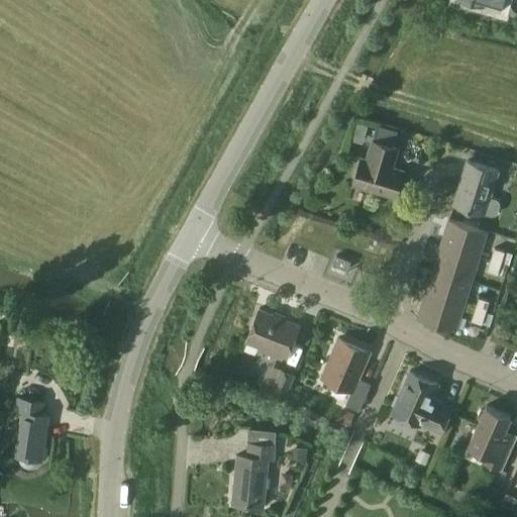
[(398,149),(372,141),(366,160),(360,159),(352,185),(395,198),(403,171),(392,168),(398,149)]
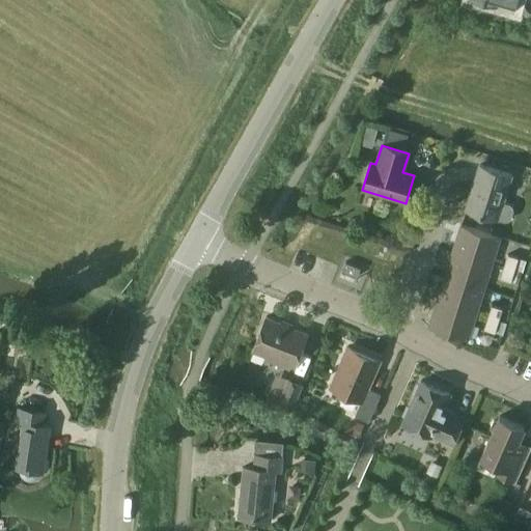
[(510,205),(503,203),(511,175),(479,165),(465,211),(498,221),(498,220),(505,222),(508,221),(511,219),(513,212),(512,208),(510,205)]
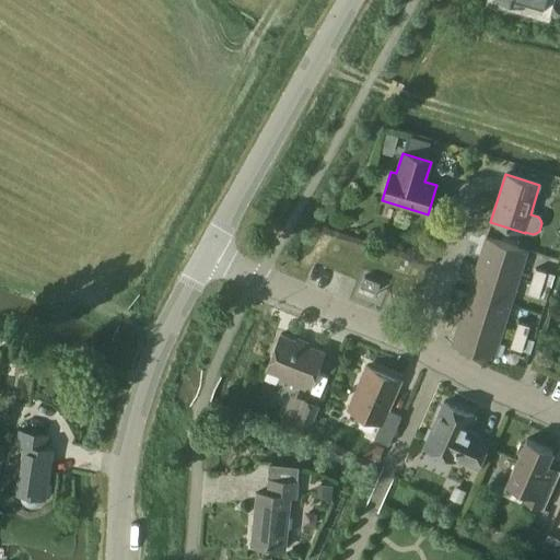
[(486,237),(477,265),(520,278),(528,251),(486,237)]
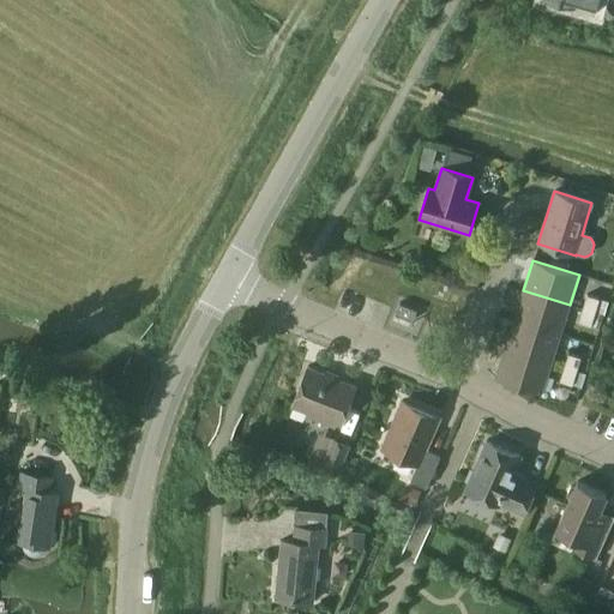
[(570,305),(523,290),(513,319),(560,333),(570,305)]
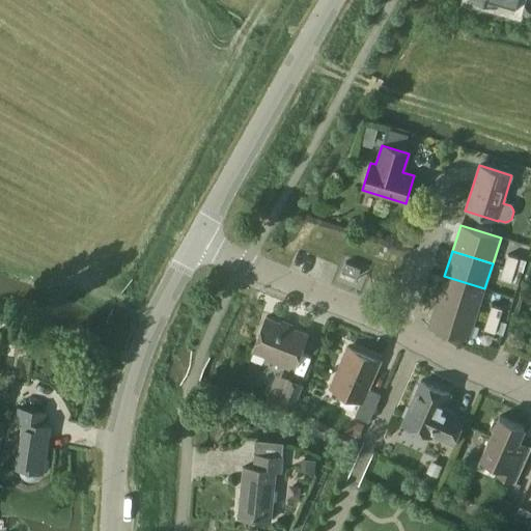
[(503,267),(514,271),(519,258),(507,255),(503,267)]
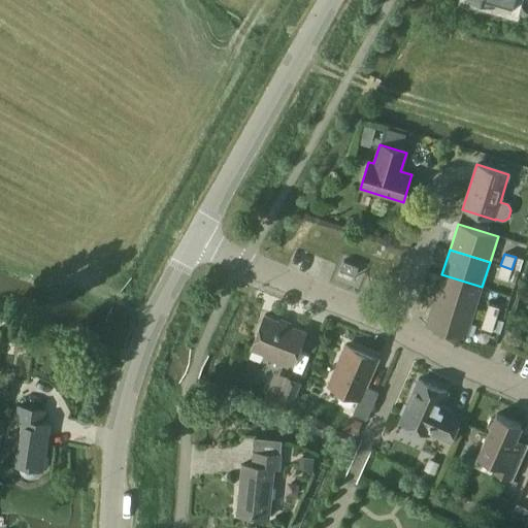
[(343,260),(339,270),(355,276),(359,266),(343,260)]
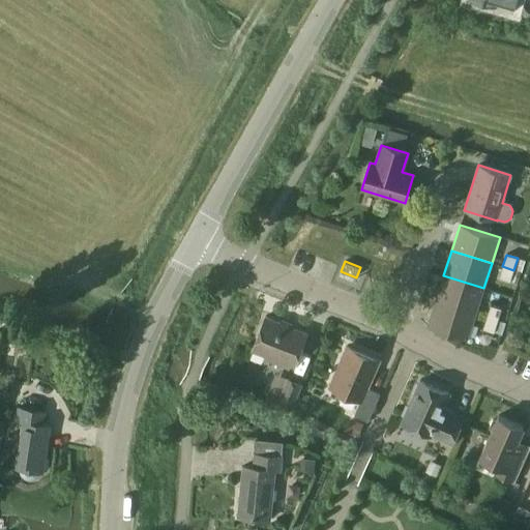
[(510,282),(513,270),(502,266),(499,278),(510,282)]
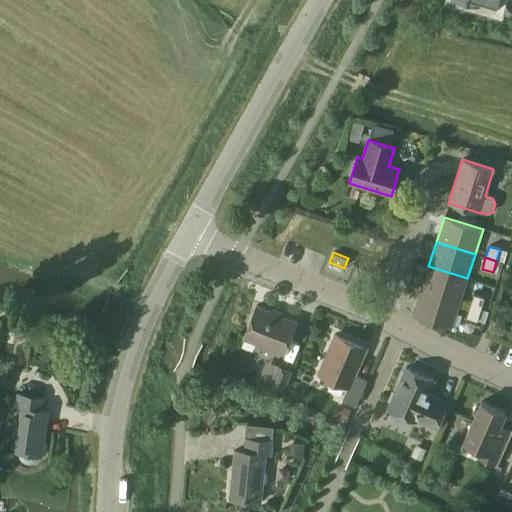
[(467,278),(428,266),(420,291),(459,303),(467,278)]
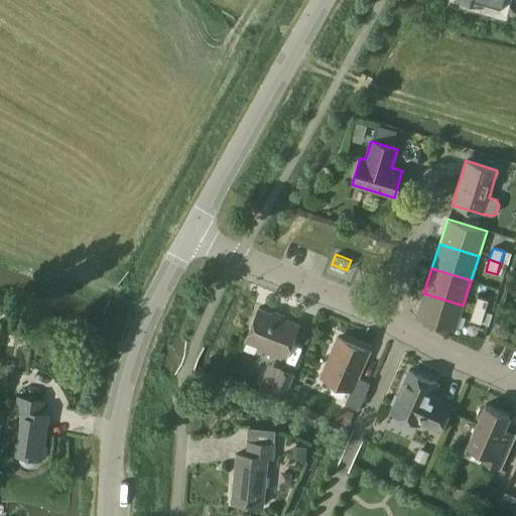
[(415,318),(426,321),(455,331),(463,305),(423,293),(415,318)]
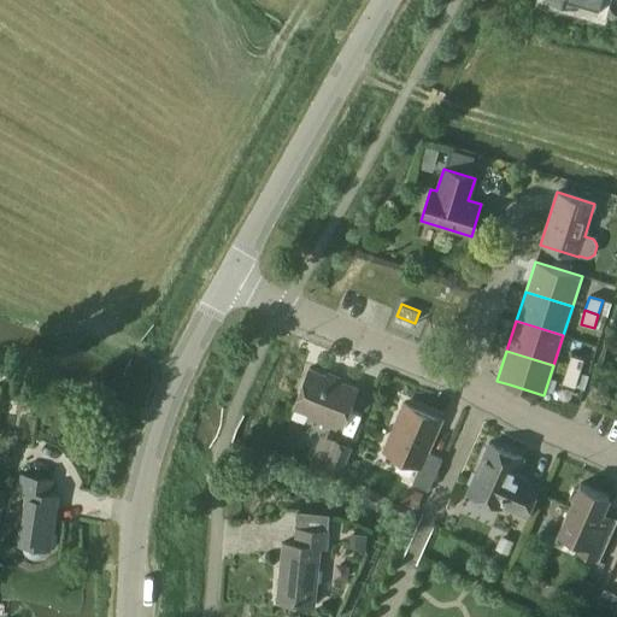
[(566,369),(579,374),(583,359),(571,356),(566,369)]
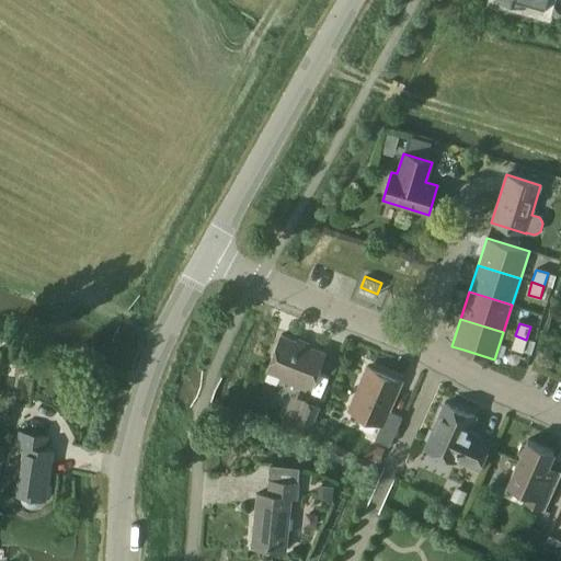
[(21,343),(23,336),(21,331),(15,329),(9,331),(7,338),(9,342),(15,345),(21,343)]
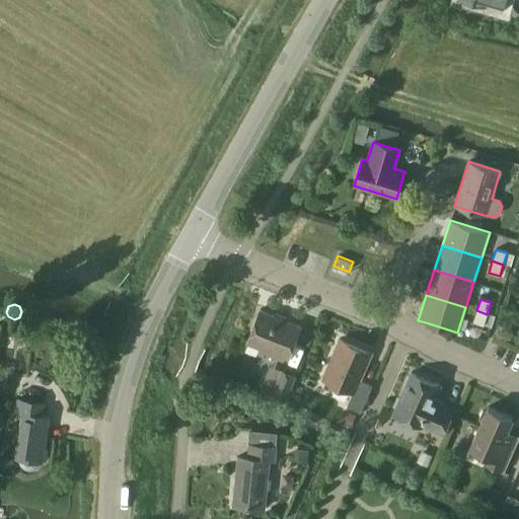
[(301,326),(260,310),(247,343),(262,349),(261,352),(283,360),(284,357),(288,359),(301,326)]
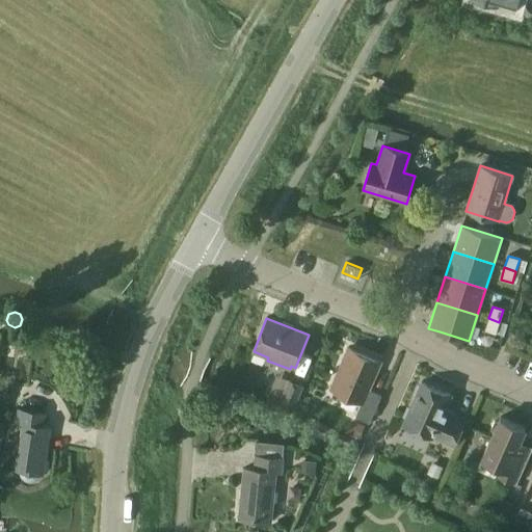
[(496,334),(499,322),(488,318),(484,330),(496,334)]
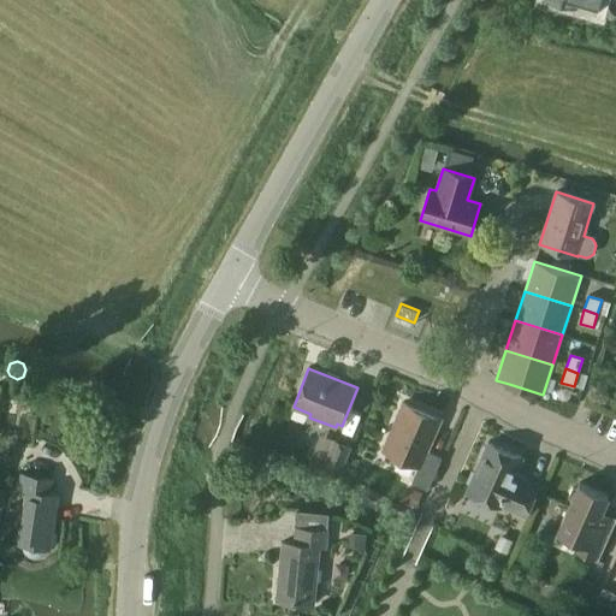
[(440,419),(403,403),(384,450),(419,466),(412,483),(427,489),(440,458),(426,451),(440,419)]
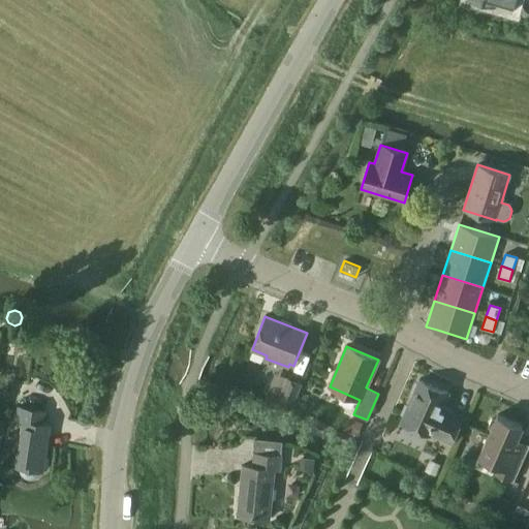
[(286,378),(278,398),(276,403),(291,409),(302,383),(286,378)]
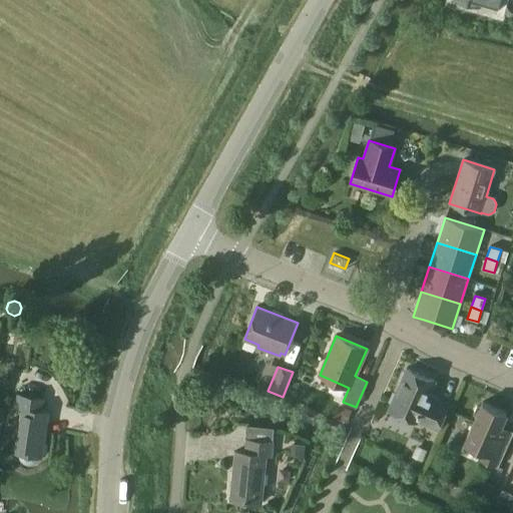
[(407,369),(400,386),(389,409),(416,422),(417,420),(437,428),(448,404),(429,396),(435,382),(407,369)]
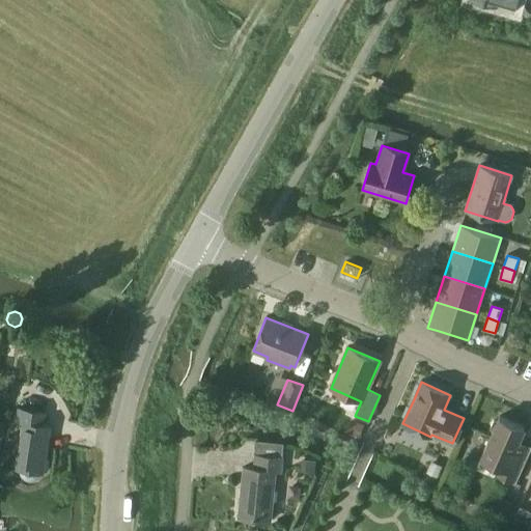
[(16,469),(21,470),(21,471),(21,473),(22,475),(23,476),(24,477),(25,478),(27,479),(28,479),(31,479),(32,479),(34,478),(35,477),(36,476),(37,475),(38,474),(39,472),(44,473),(50,427),(44,426),(46,413),(19,409),(17,421),(23,422),(16,469)]
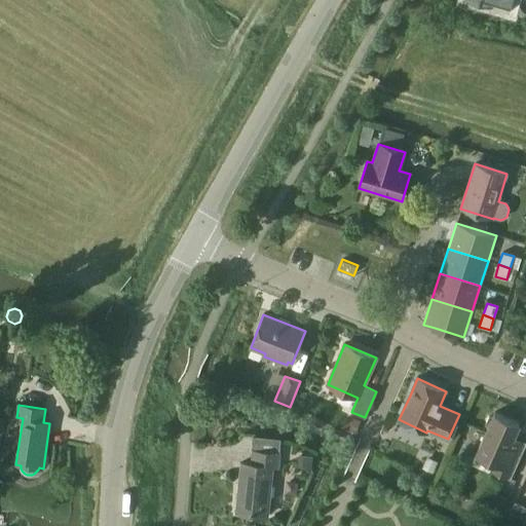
[(486,424),(488,428),(476,455),(494,461),(490,471),(510,479),(524,449),(511,443),(519,424),(494,413),(493,416),(489,417),(486,424)]
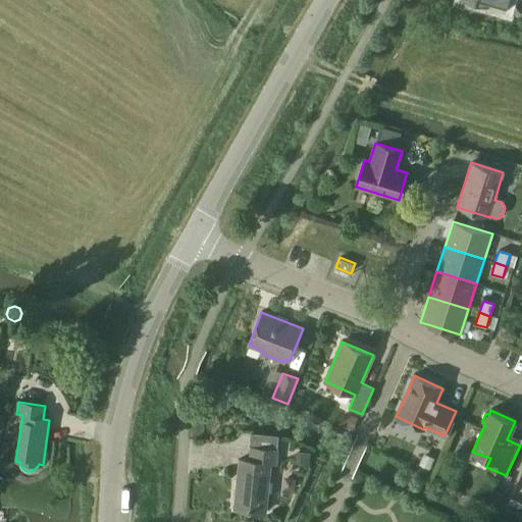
[(344,411),(338,424),(353,429),(357,417),(344,411)]
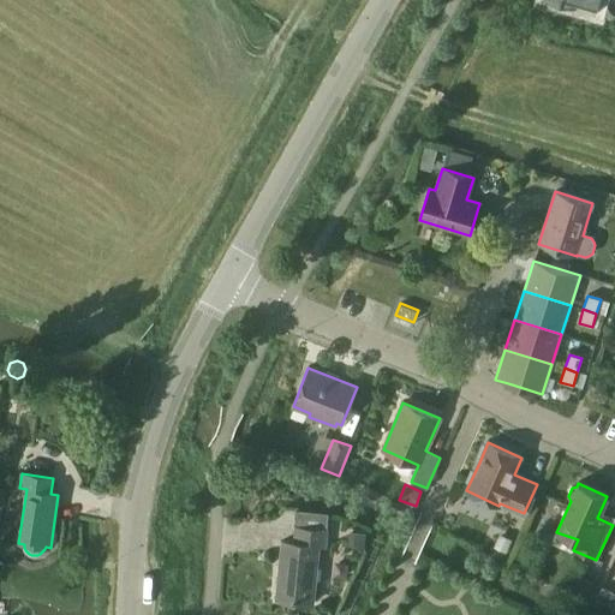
[(327,548),(328,531),(296,527),(294,543),(281,542),(276,598),(315,602),(320,548),(327,548)]
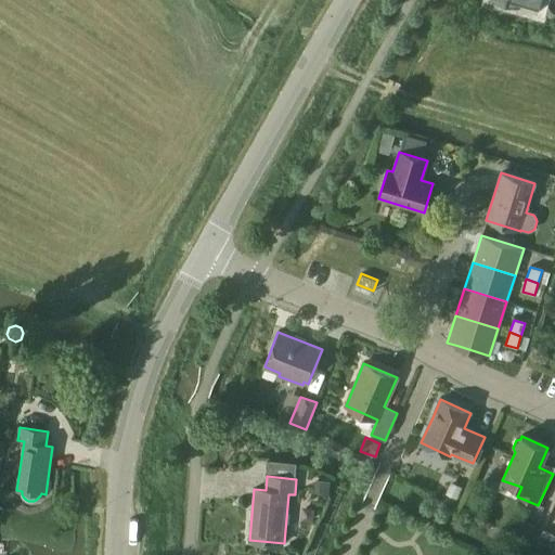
[(330,494),(331,481),(315,480),(314,493),(330,494)]
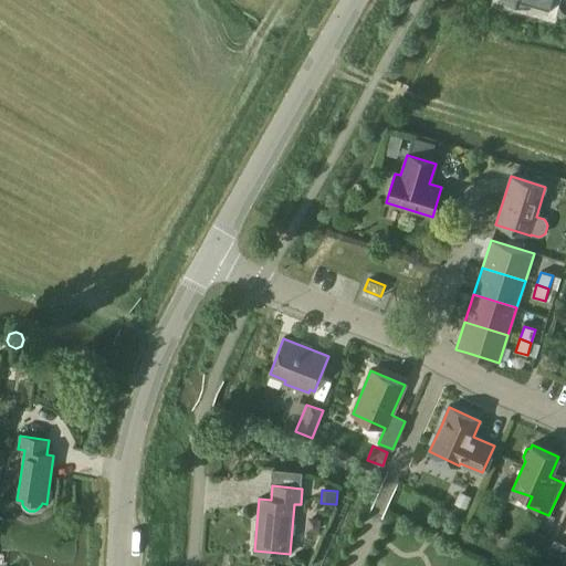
[(472,496),(460,491),(454,503),(467,509),(472,496)]
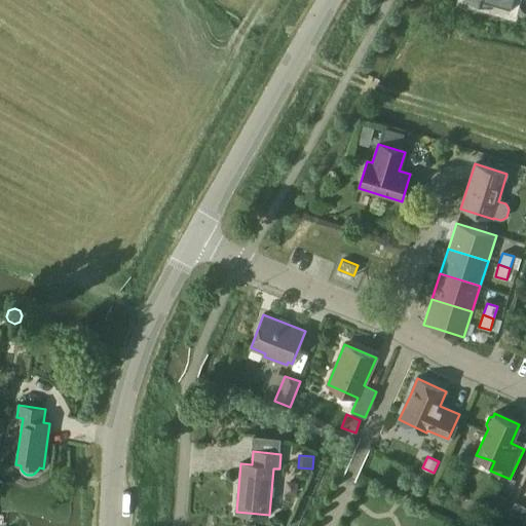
[(501,513),(508,498),(495,493),(489,508),(501,513)]
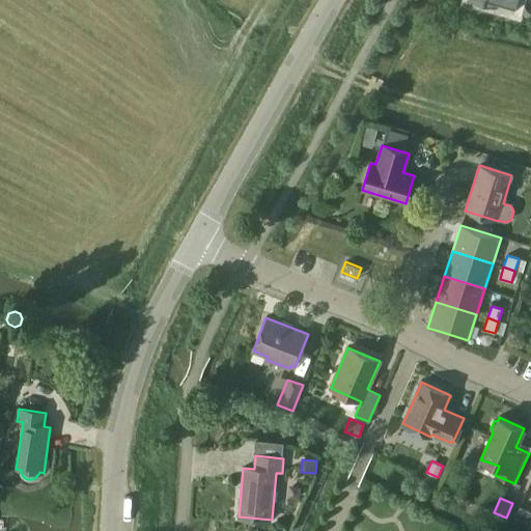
[(530,511),(520,507),(514,518),(530,525),(530,511)]
